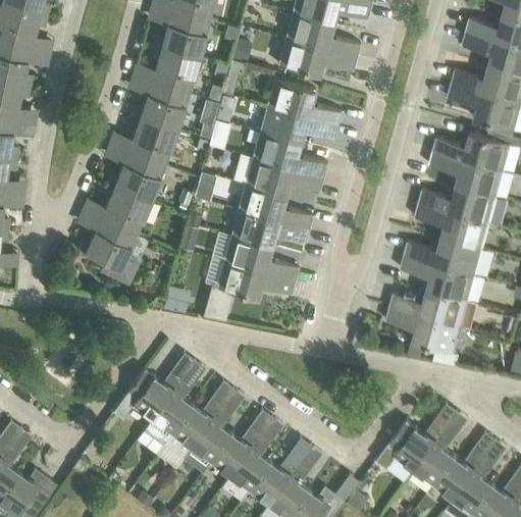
[(1,0),(0,5),(46,17),(49,9),(42,7),(43,0),(1,0)]
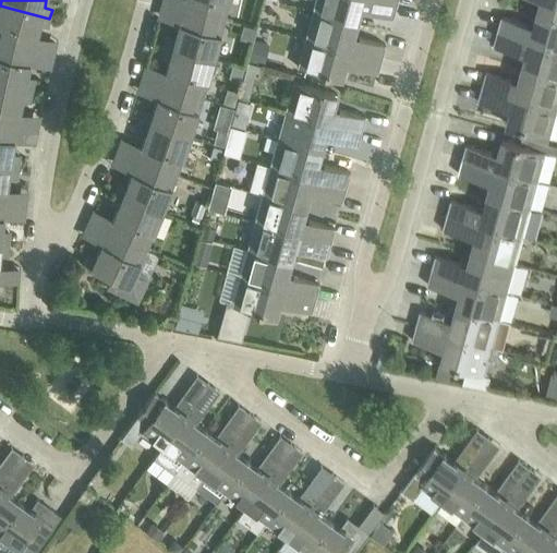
[(222,25),(228,0),(184,0),(184,1),(181,15),(222,25)]
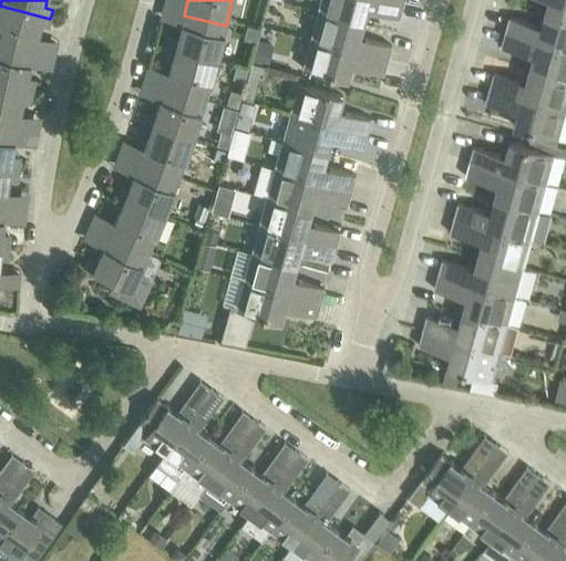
[(398,23),(402,9),(370,0),(320,0),(317,16),(361,28),(367,11),(372,12),(371,17),(398,23)]
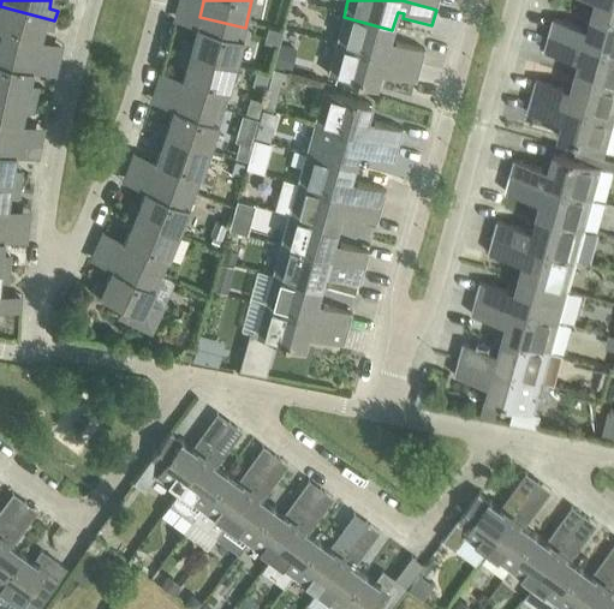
[(401,0),(436,10),(439,0),(401,0)]
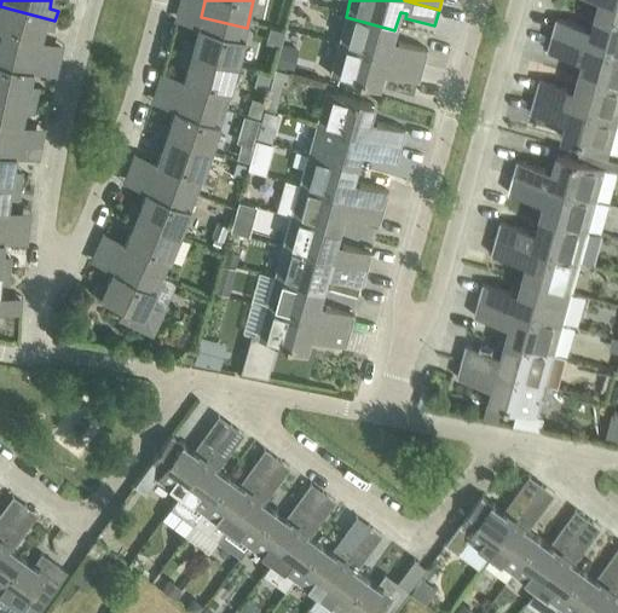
[(617,0),(581,0),(593,4),(593,0),(598,0),(600,1),(595,19),(617,25),(617,0)]
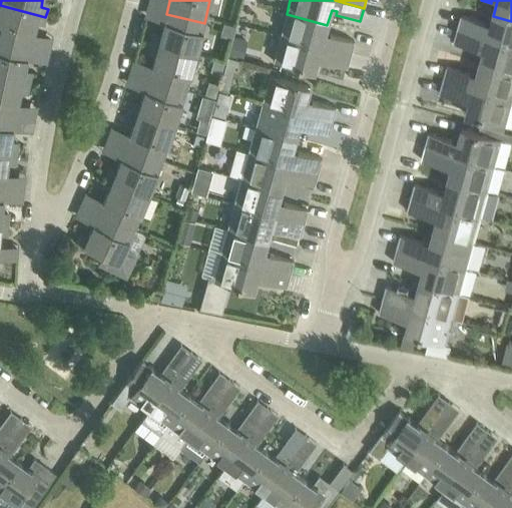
[(0,42),(29,50),(32,38),(36,24),(43,25),(45,17),(0,5),(0,42)]
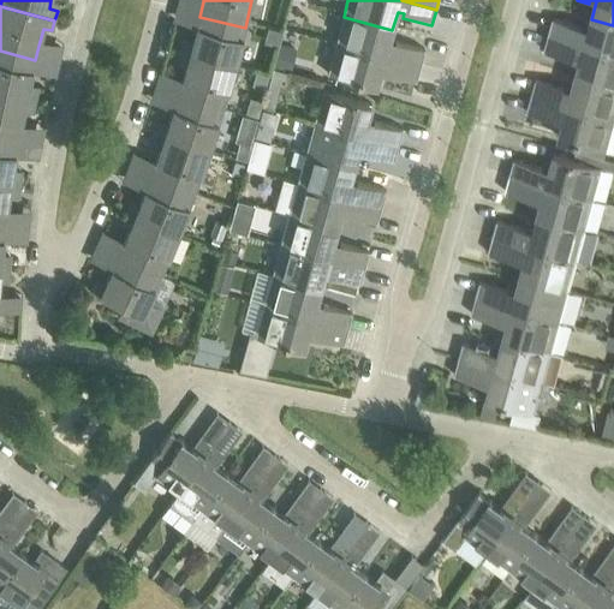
[(183,46),(180,55),(234,71),(242,43),(245,28),(200,17),(196,31),(191,48),(183,46)]
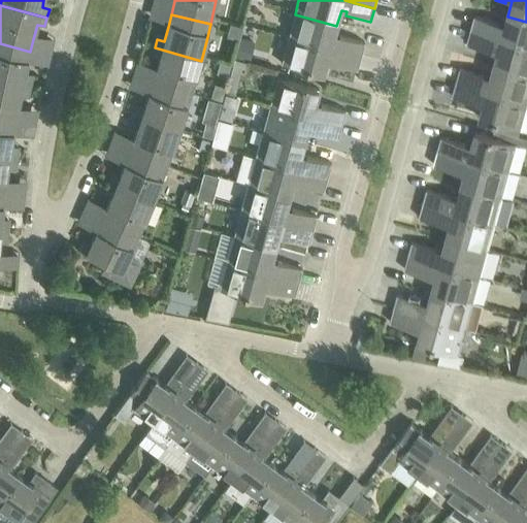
[(332,42),(336,26),(295,14),(288,41),(360,61),(364,46),(338,40),(337,43),(332,42)]
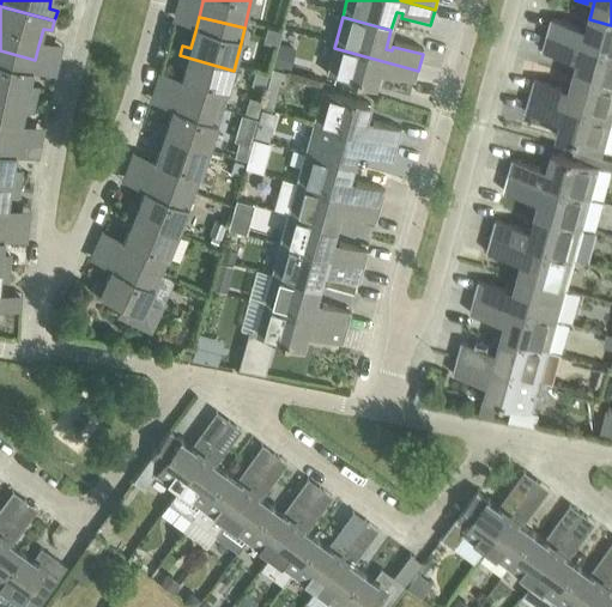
[(550,24),(545,40),(611,58),(611,25),(589,19),(585,38),(577,36),(579,32),(550,24)]
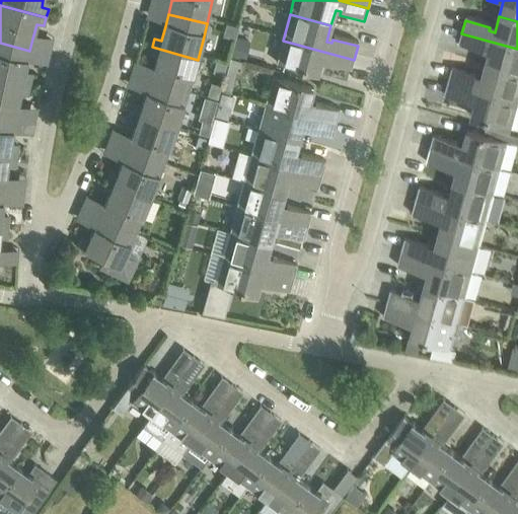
[(489,53),(485,67),(485,68),(517,77),(517,49),(461,33),(458,48),(483,55),(484,51),(489,53)]
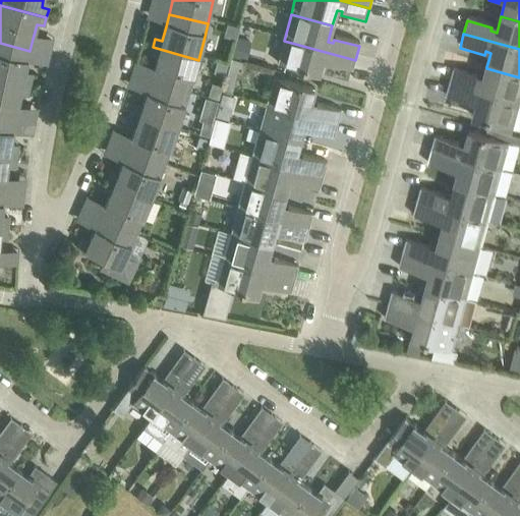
[(351,73),(355,60),(284,41),(276,67),(318,78),(322,62),(328,63),(327,67),(351,73)]
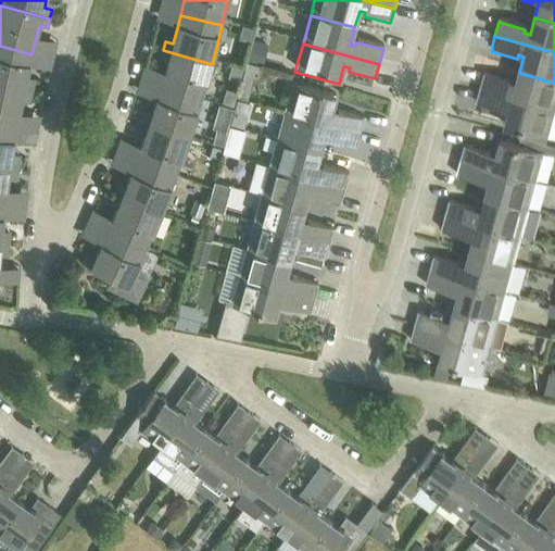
[(0,87),(30,95),(33,85),(25,84),(28,67),(32,54),(0,46),(0,87)]
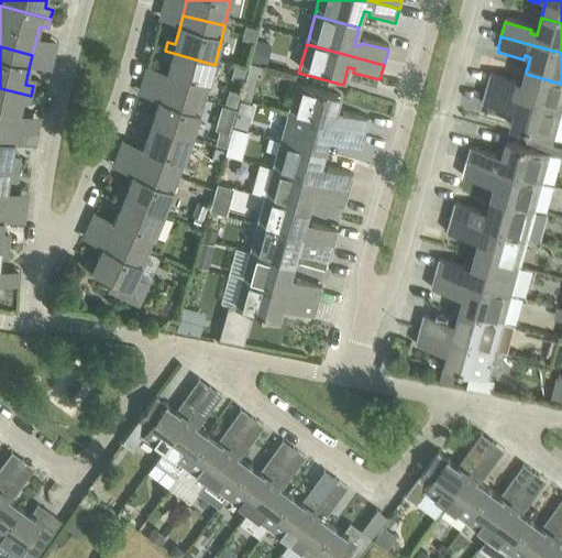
[(204,104),(215,65),(165,51),(163,59),(171,62),(166,78),(162,91),(204,104)]
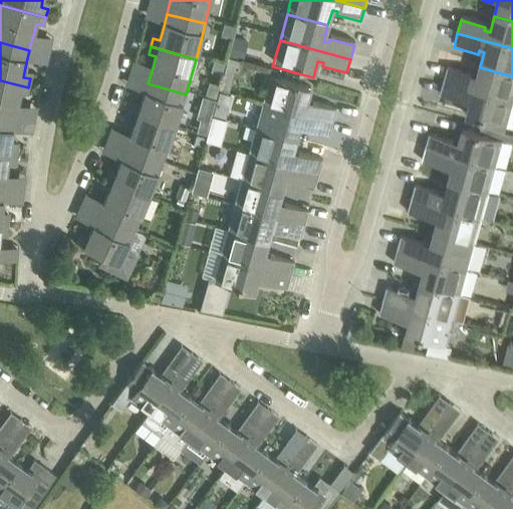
[(222,79),(223,78),(226,67),(214,63),(210,76),(222,79)]
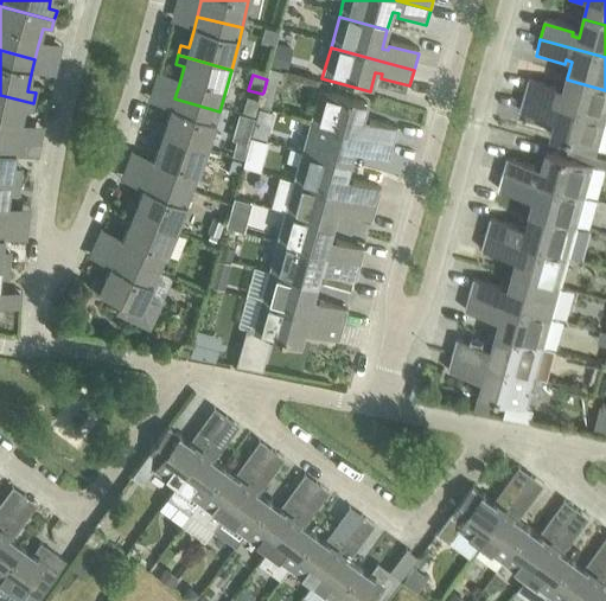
[(528,84),(523,100),(605,125),(605,90),(567,80),(562,98),(555,96),(556,93),(528,84)]
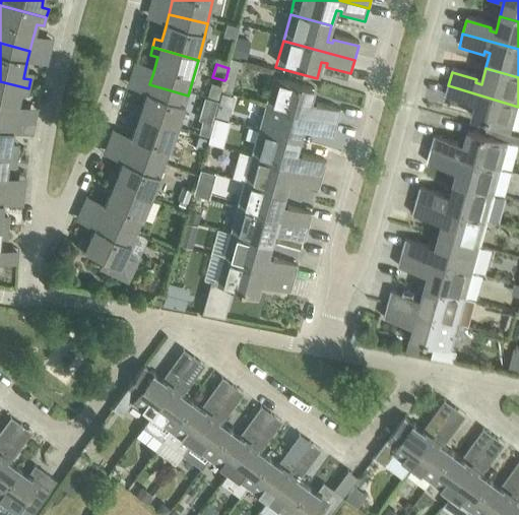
[(222,90),(220,95),(231,99),(235,81),(225,79),(224,80),(222,90)]
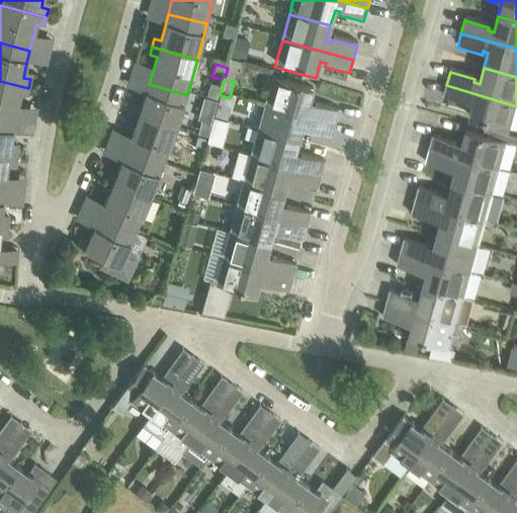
[(0,118),(14,121),(16,109),(20,94),(27,96),(28,88),(0,81),(0,118)]
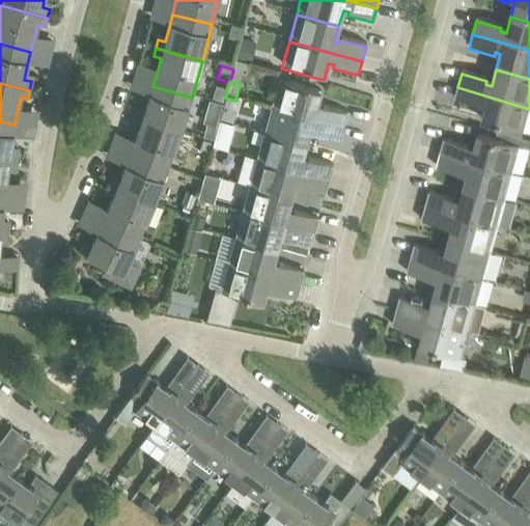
[(278,83),(270,110),(342,130),(346,116),(322,109),(321,113),(315,111),(319,94),(278,83)]
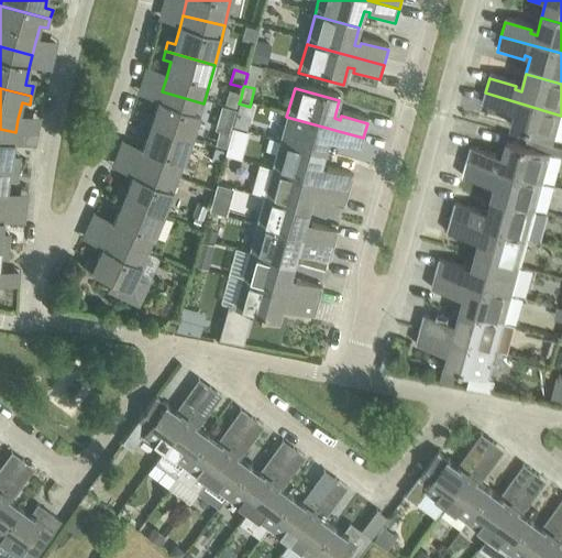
[(145,117),(142,126),(190,142),(199,118),(204,104),(162,91),(157,104),(152,120),(145,117)]
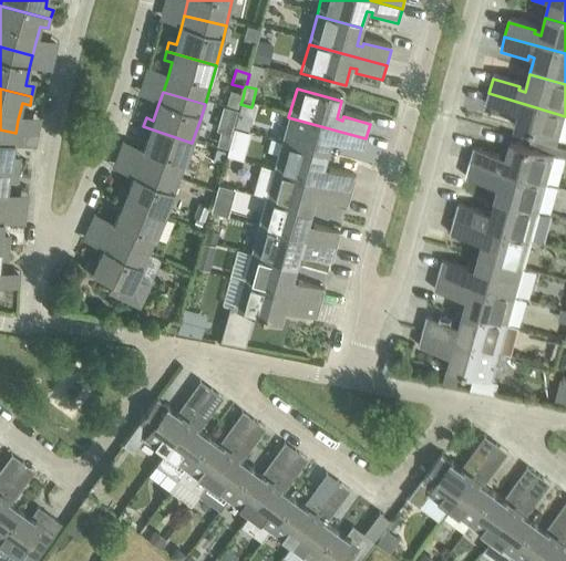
[(565,116),(489,93),(485,108),(512,116),(513,112),(518,113),(514,132),(558,144),(565,116)]
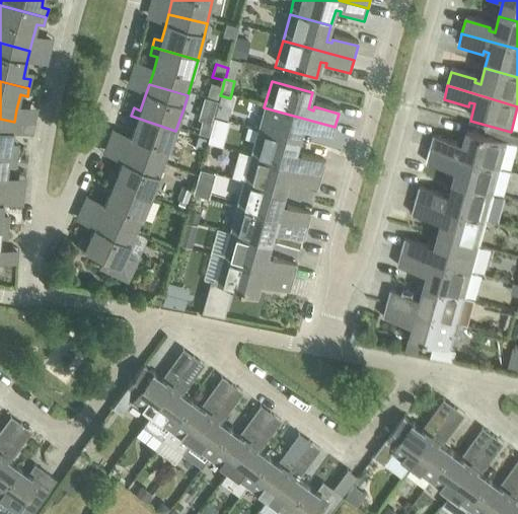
[(218,103),(220,95),(222,90),(211,86),(206,100),(218,103)]
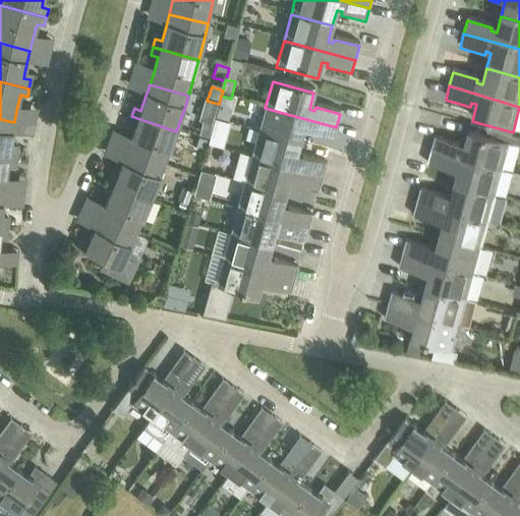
[(333,141),(336,127),(265,108),(257,133),(299,146),(303,129),(308,130),(307,134),(333,141)]
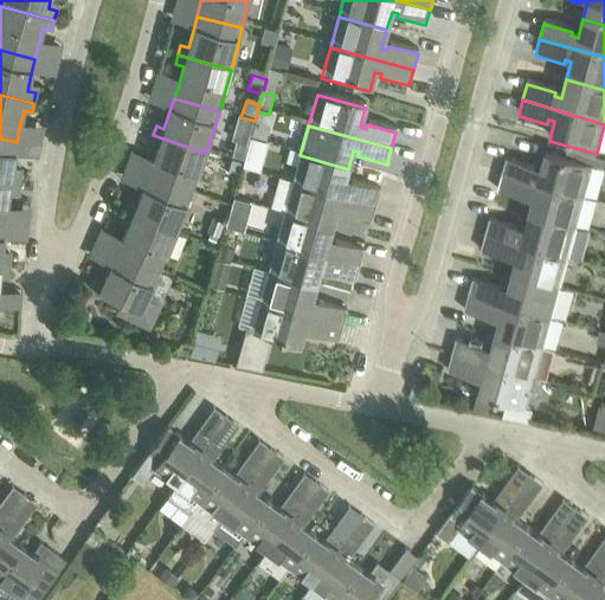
[(191,194),(205,153),(153,135),(149,144),(158,148),(152,165),(147,179),(191,194)]
